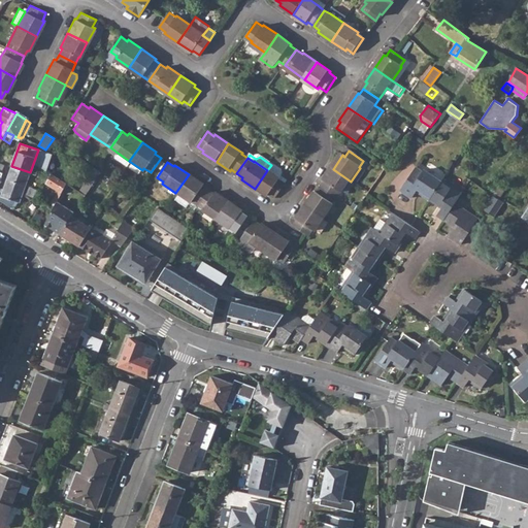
[(271,165),(267,170),(282,180),(283,178),(284,175),(284,171),(271,165)]
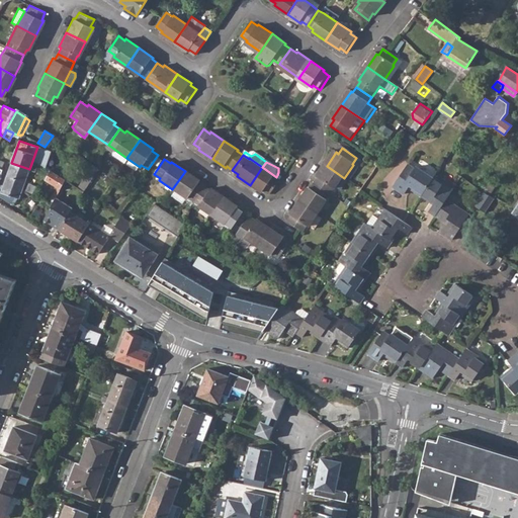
[(29,169),(11,163),(6,176),(25,182),(29,169)]
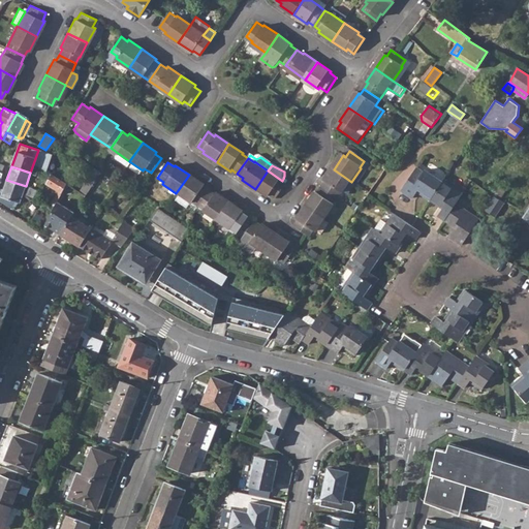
[(418,190),(430,198),(442,181),(425,168),(424,170),(416,166),(401,189),(413,197),(418,190)]
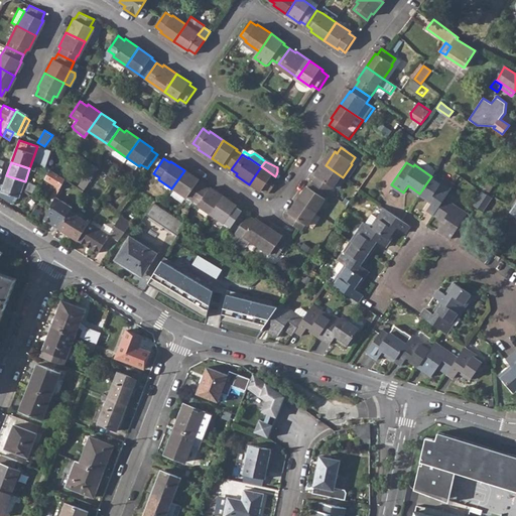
[(317,179),(314,184),(330,196),(334,190),(343,177),(326,165),(316,178),(317,179)]
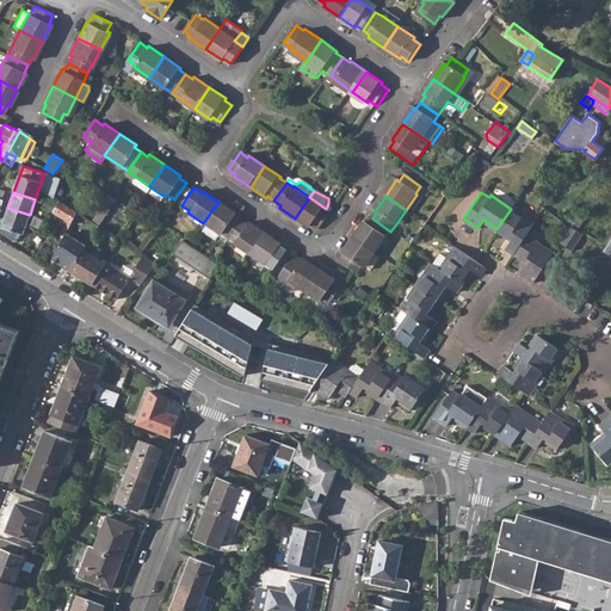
[(320,233),(332,215),(325,210),(326,209),(309,197),(295,218),(310,229),(313,228),(320,233)]
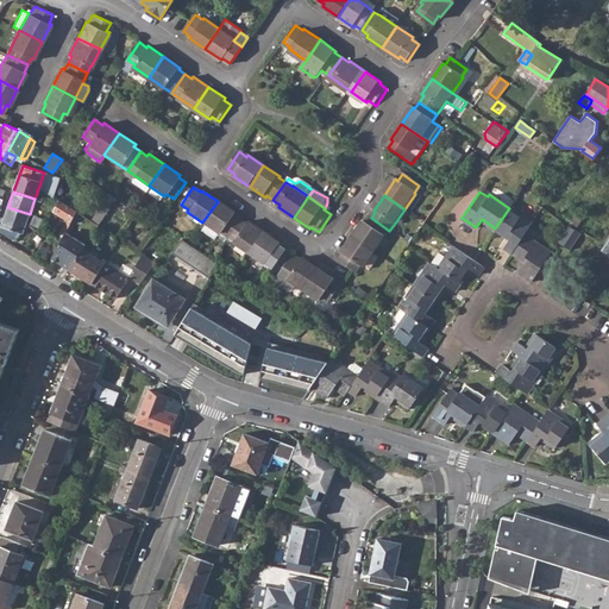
[(66,232),(66,231),(70,223),(76,212),(58,200),(52,211),(66,220),(58,233),(63,236),(66,232)]
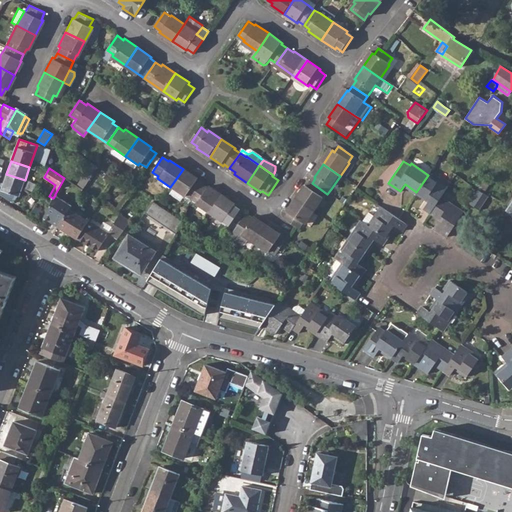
[(170,187),(189,200),(201,184),(195,180),(196,178),(183,169),(170,187)]
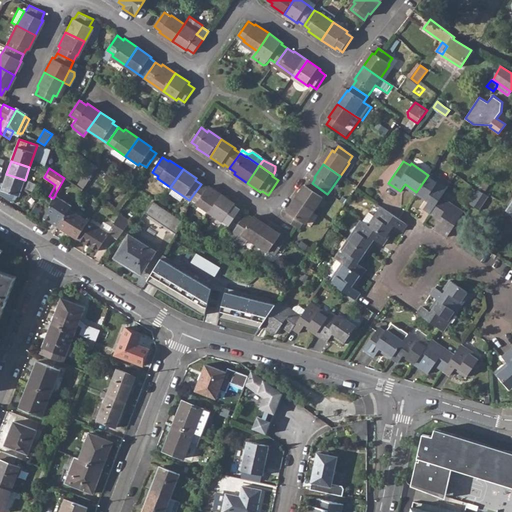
[(19,196),(25,180),(6,174),(1,190),(16,195),(19,196)]
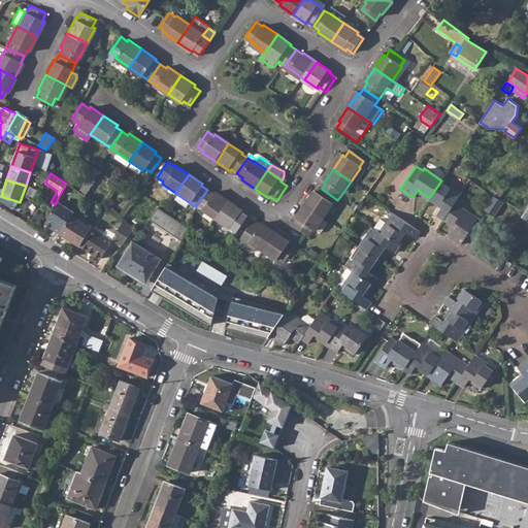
[(437,215),(444,220),(455,203),(462,192),(442,179),(441,180),(429,198),(442,206),(437,215)]
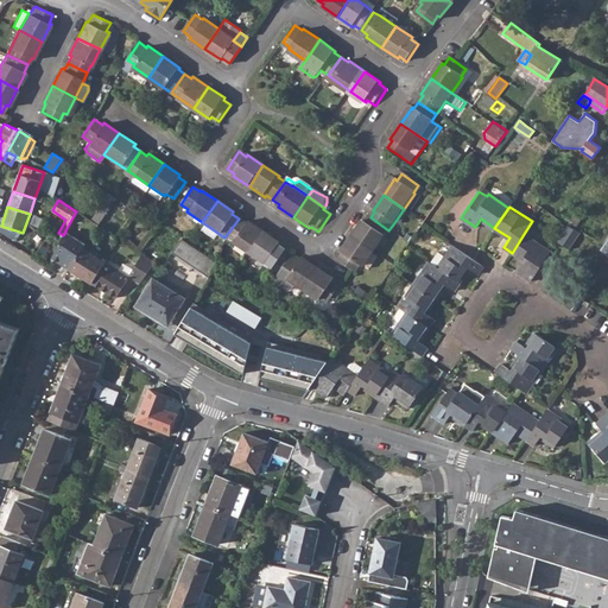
[(363,223),(353,239),(374,253),(385,239),(388,230),(371,217),(366,225),(363,223)]
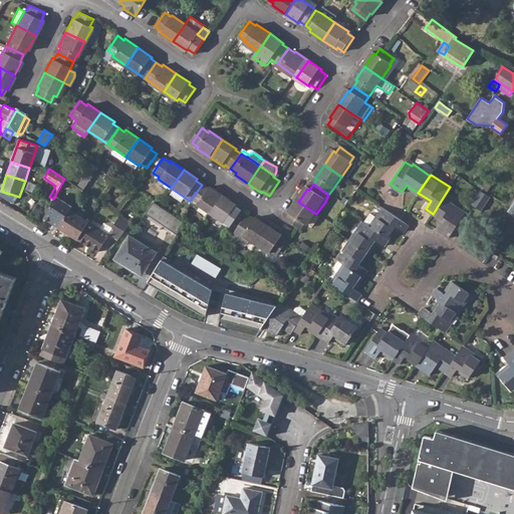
[(190,201),(209,214),(221,196),(209,187),(207,189),(202,185),(190,201)]
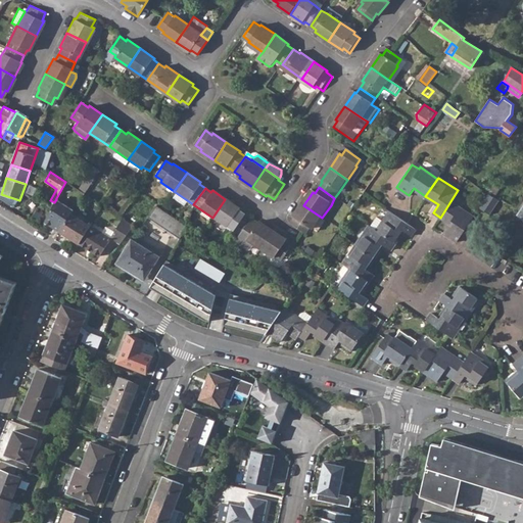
[(479,206),(489,214),(500,198),(489,192),(479,206)]
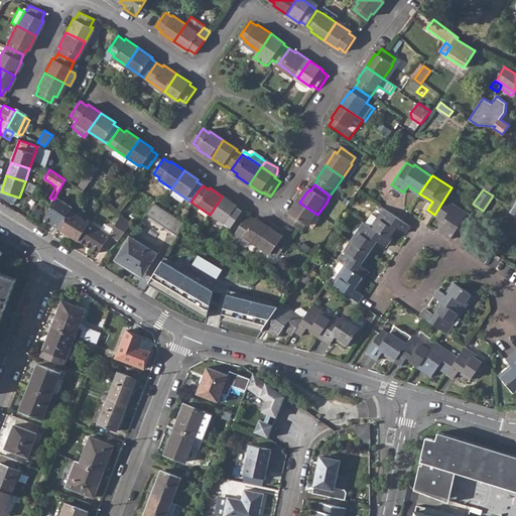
[(16,197),(1,191),(0,194),(0,196),(13,204),(16,197)]
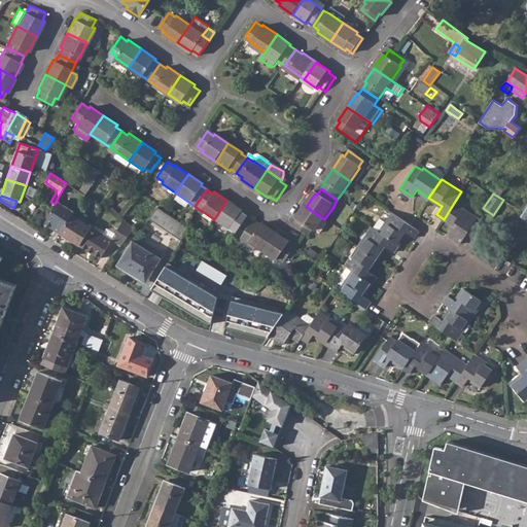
[(44,223),(59,233),(67,220),(71,215),(74,211),(57,201),(55,204),(44,223)]
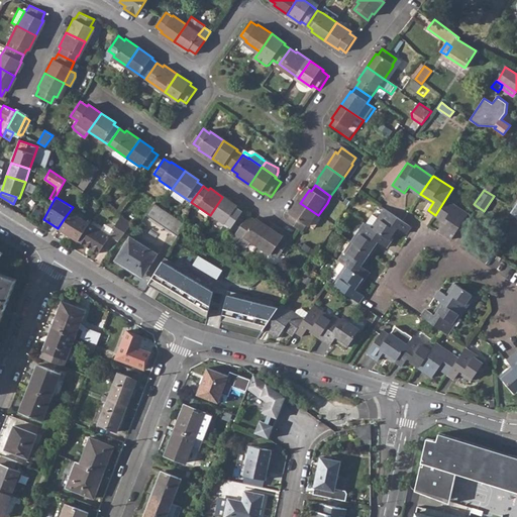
[(236,207),(222,197),(210,215),(224,224),(225,223),(231,227),(235,221),(240,213),(241,212),(235,208),(236,207)]
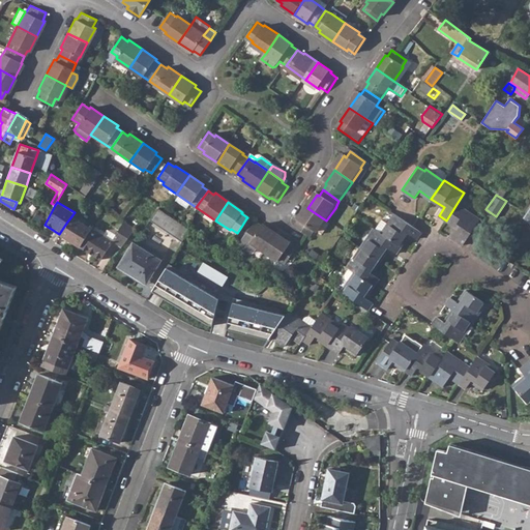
[(479,218),(457,204),(446,221),(455,227),(449,236),(463,244),(479,218)]
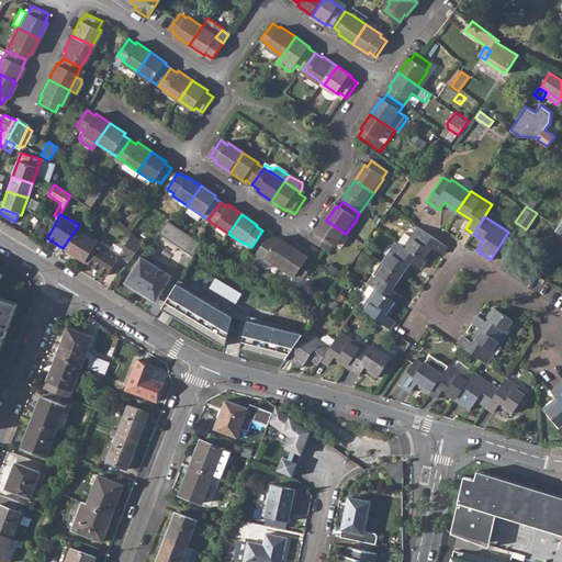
[(335,249),(346,234),(326,221),(316,236),(318,237),(313,244),(329,255),(334,248),(335,249)]
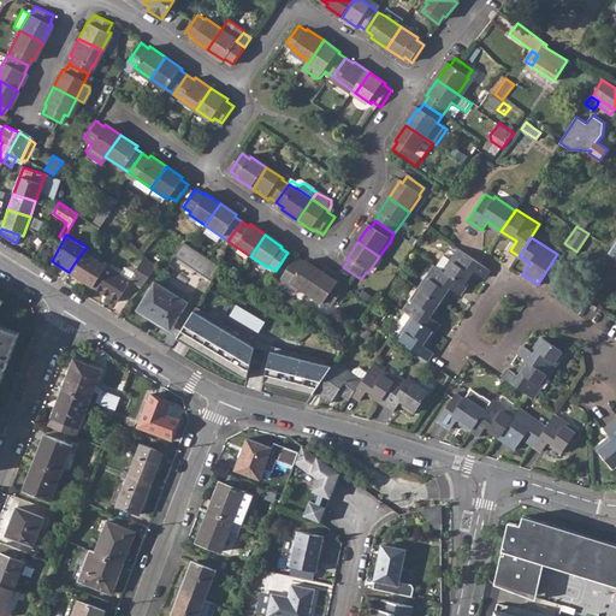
[(173,256),(212,283),(221,268),(184,243),(173,256)]
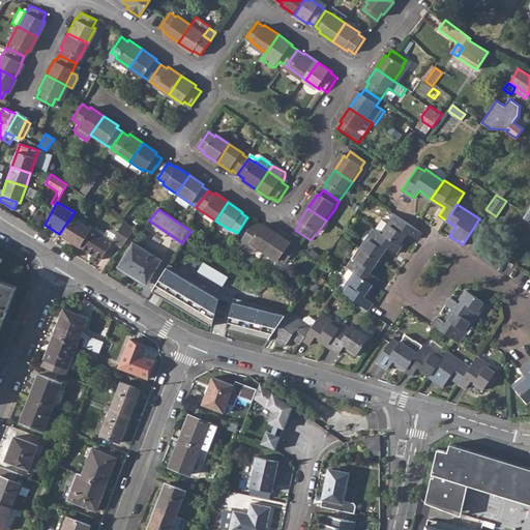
[(396,214),(383,233),(403,245),(411,234),(418,239),(422,232),(396,214)]
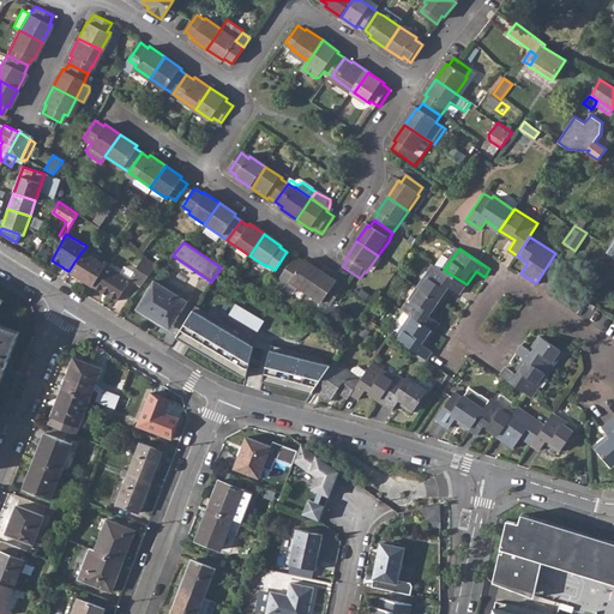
[(106,265),(83,251),(78,257),(68,271),(92,287),(106,265)]
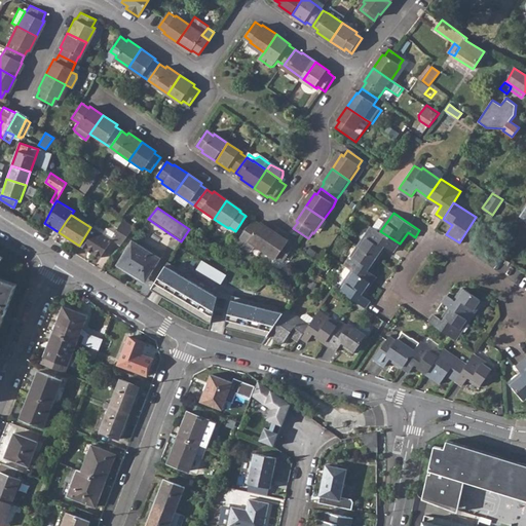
[(254,247),(261,252),(273,232),(259,223),(258,225),(245,217),(239,225),(246,229),(236,243),(248,252),(251,251),(254,247)]
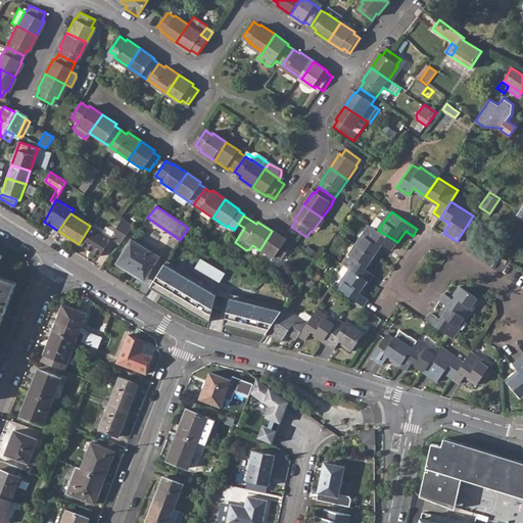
[(123,219),(110,239),(117,244),(134,225),(123,219)]
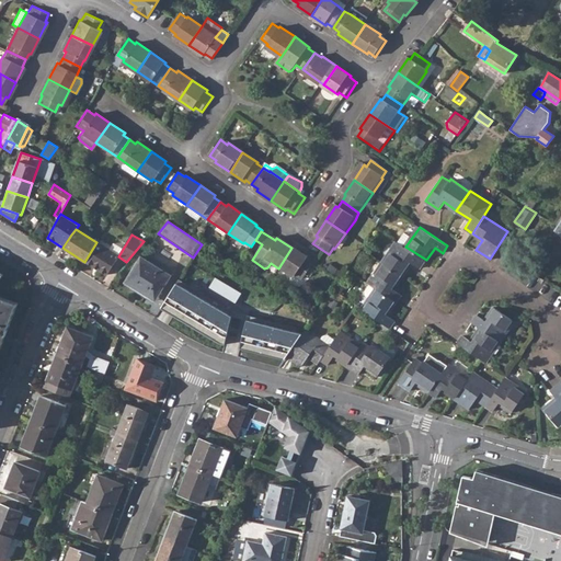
[(398,241),(384,262),(404,276),(413,263),(421,268),(426,260),(405,247),(398,241)]
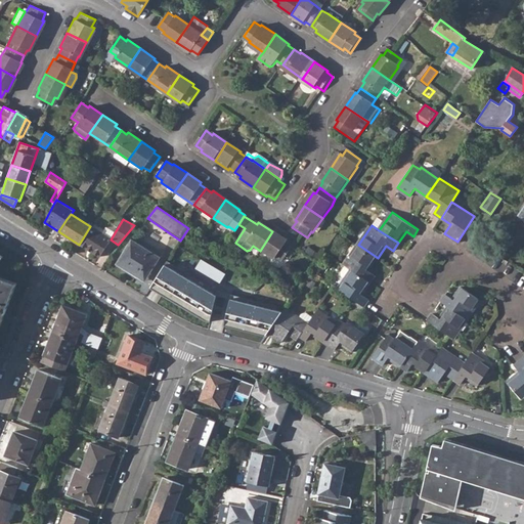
[(111,239),(90,226),(79,245),(98,257),(111,239)]
